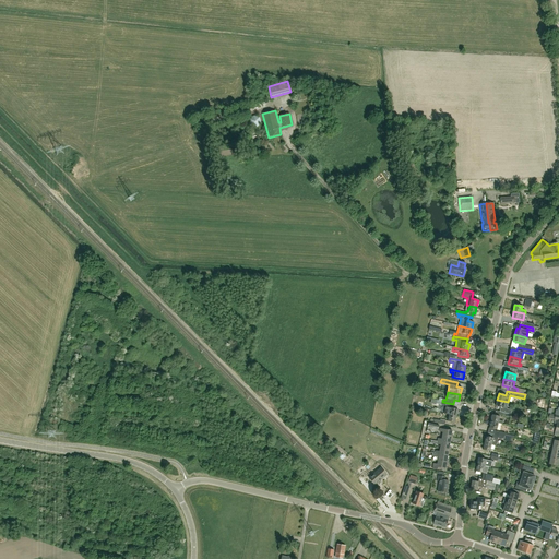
[(507,409),(508,402),(497,400),(496,406),(507,409)]
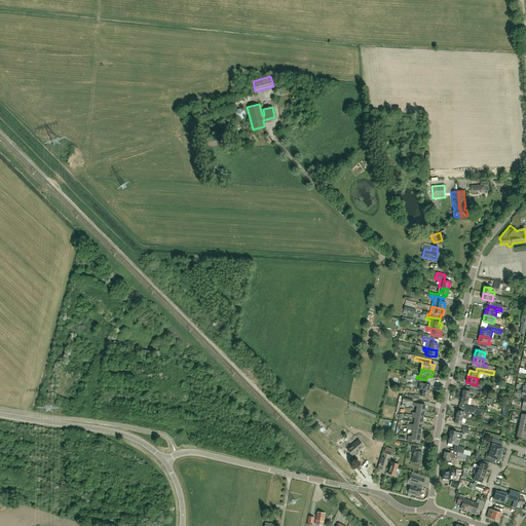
[(430,385),(426,384),(426,380),(416,378),(415,378),(411,377),(410,380),(420,382),(419,383),(418,389),(429,391),(430,385)]
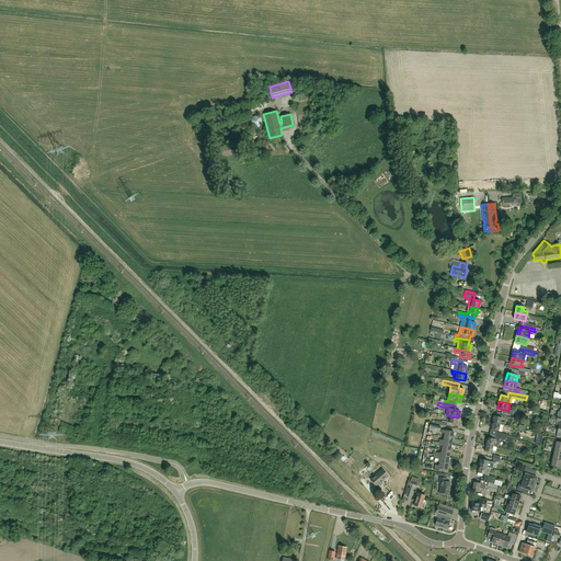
[(456,424),(458,418),(446,415),(446,416),(450,418),(449,423),(456,424)]
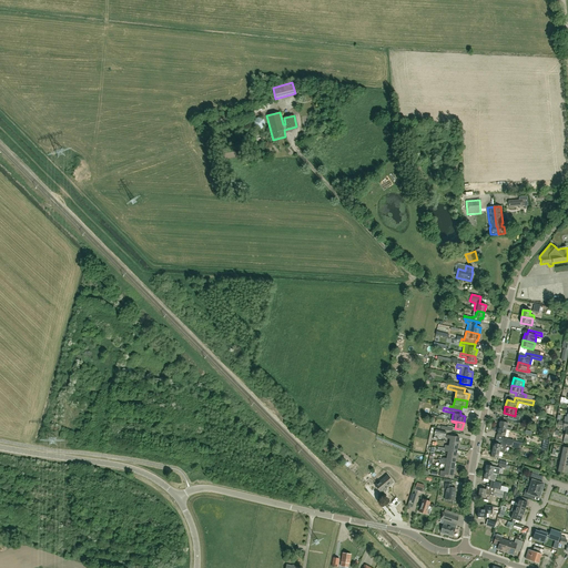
[(500,422),(499,422),(499,423),(498,423),(498,424),(498,425),(499,425),(499,428),(506,430),(506,429),(510,430),(511,428),(507,427),(507,423),(500,422)]
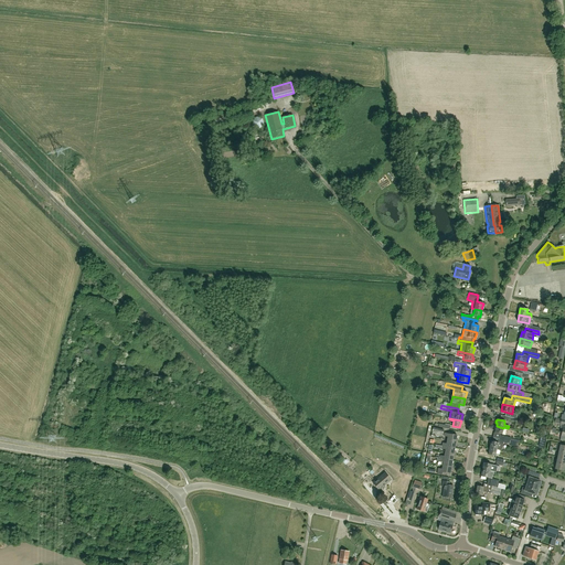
[(503,443),(509,444),(510,440),(499,438),(498,443),(491,441),(490,448),(501,450),(503,443)]
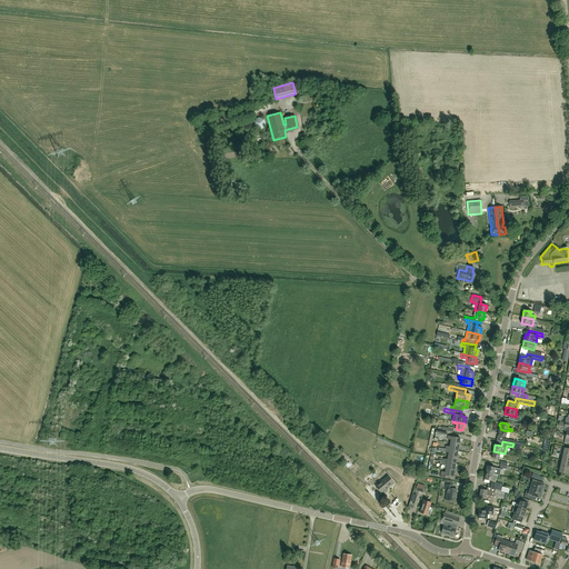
[(455,468),(456,465),(443,462),(442,465),(446,466),(446,469),(456,471),(457,468),(455,468)]
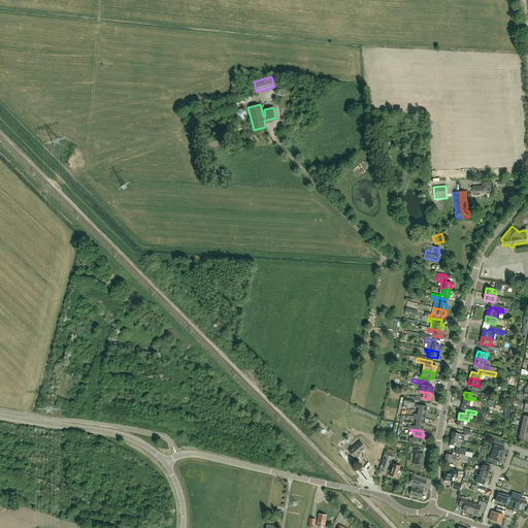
[(465,435),(460,434),(459,434),(452,433),(451,438),(461,441),(463,441),(464,439),(465,435)]
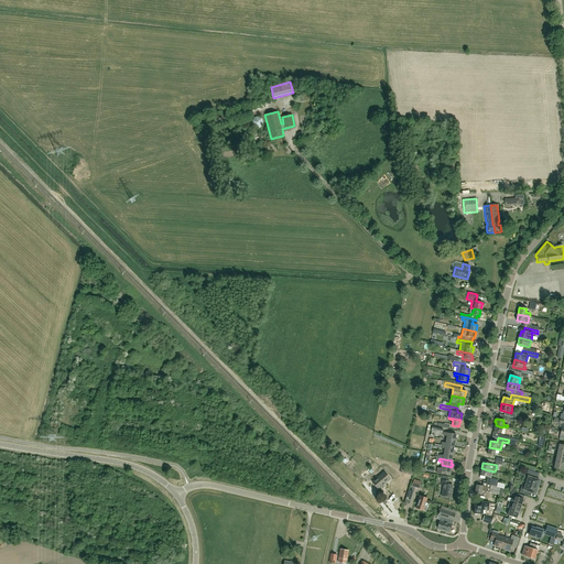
[(452,469),(452,467),(442,465),(441,468),(437,468),(436,474),(445,475),(446,473),(449,473),(449,469),(452,469)]
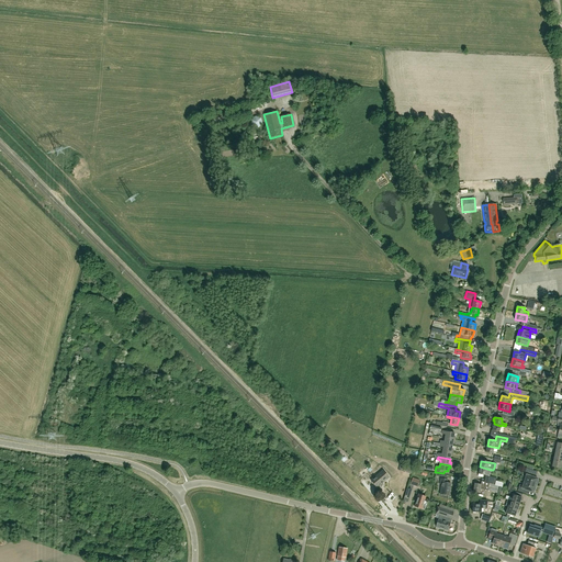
[(491,474),(491,470),(480,467),(479,474),(485,475),(484,482),(498,486),(502,487),(503,483),(495,481),(496,478),(490,476),(490,474),(491,474)]
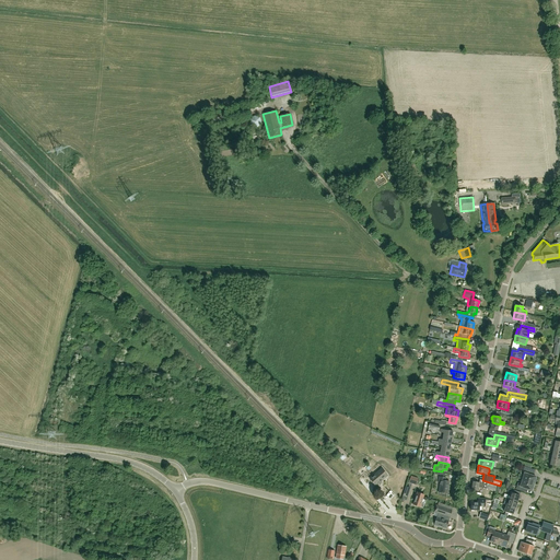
[(525,471),(522,480),(534,483),(534,482),(535,483),(536,478),(536,477),(529,475),(531,468),(524,466),(523,470),(525,471)]
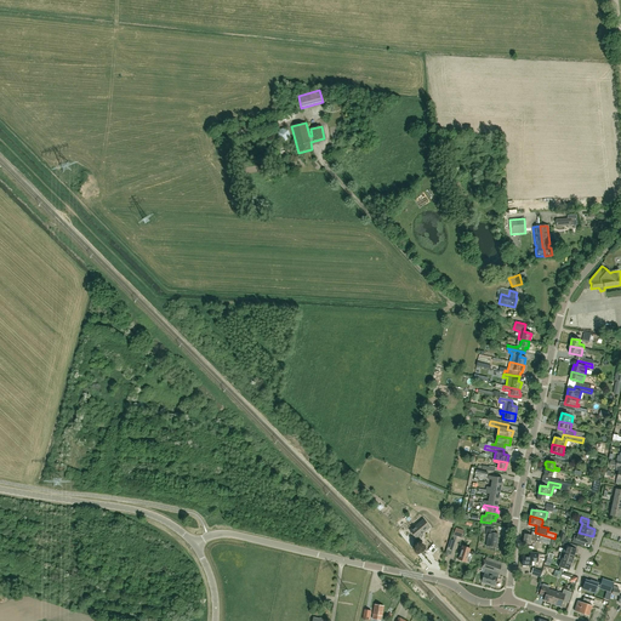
[(416,539),(429,528),(423,519),(410,531),(416,539)]
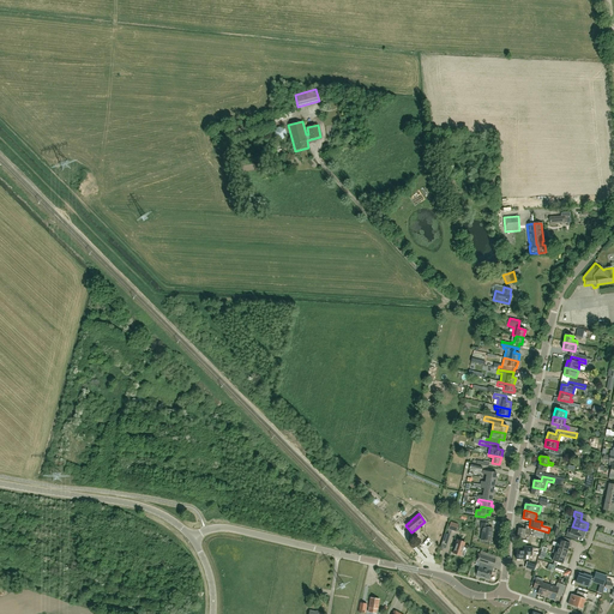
[(489,523),(481,523),(476,522),(475,527),(480,528),(480,529),(482,529),(481,540),(491,541),(493,528),(488,528),(489,523)]
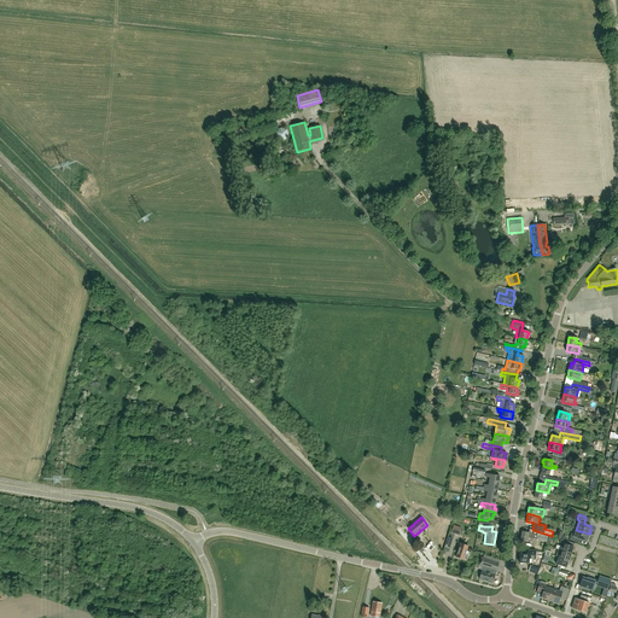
[(546,542),(548,535),(532,530),(529,529),(529,532),(523,531),(520,541),(526,542),(528,537),(536,540),(546,542)]
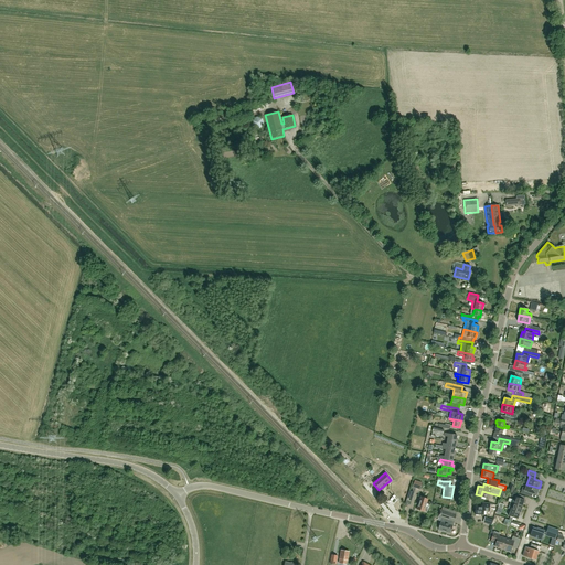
[(537,489),(539,488),(526,484),(525,488),(522,487),(520,493),(528,496),(529,492),(536,494),(536,493),(537,494),(539,489),(537,489)]
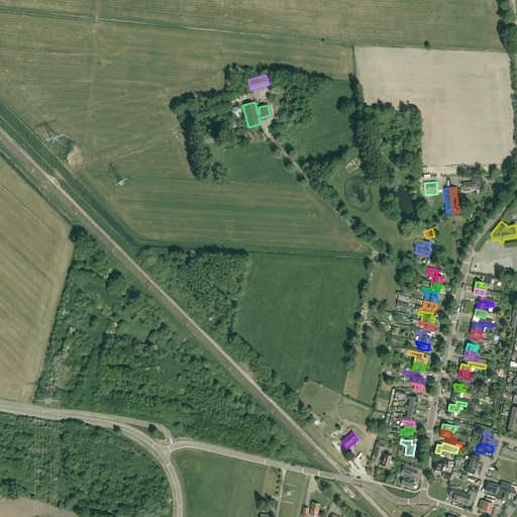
[(472,454),(470,460),(478,463),(480,457),(474,455),(475,452),(470,450),(469,453),(472,454)]
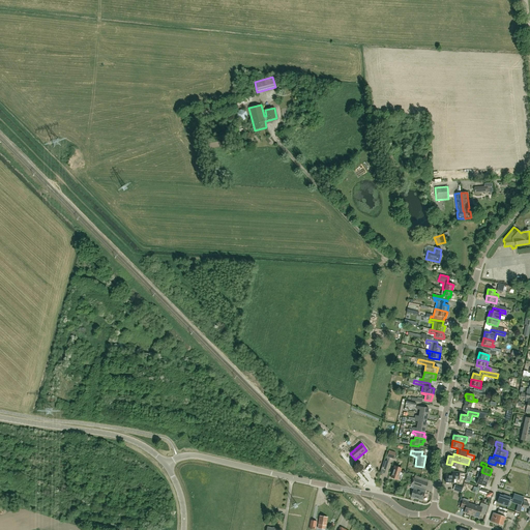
[(391,478),(398,480),(402,468),(394,466),(393,469),(391,473),(392,473),(391,478)]
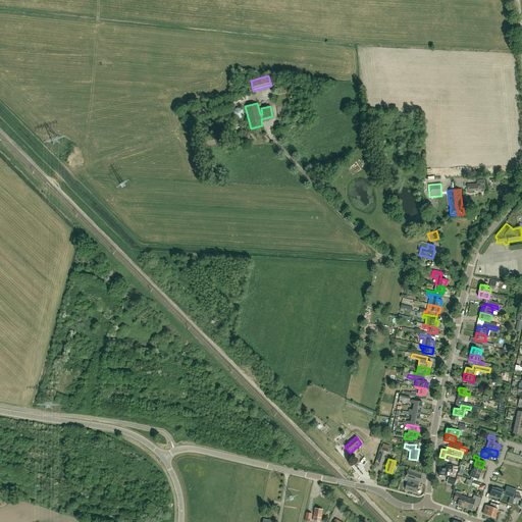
[(453,472),(453,465),(446,465),(446,468),(439,467),(438,475),(447,476),(447,472),(453,472)]
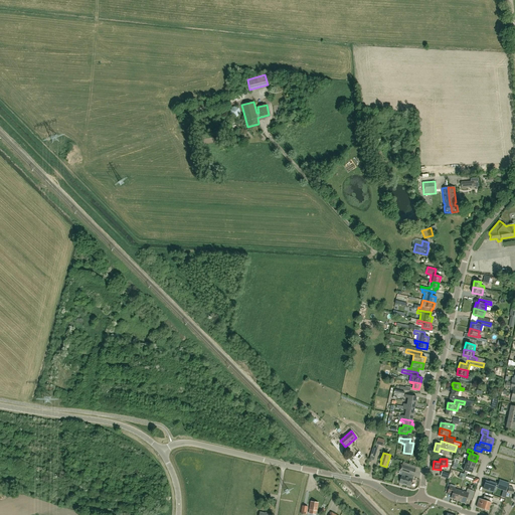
[(474,468),(476,462),(468,459),(466,465),(474,468)]
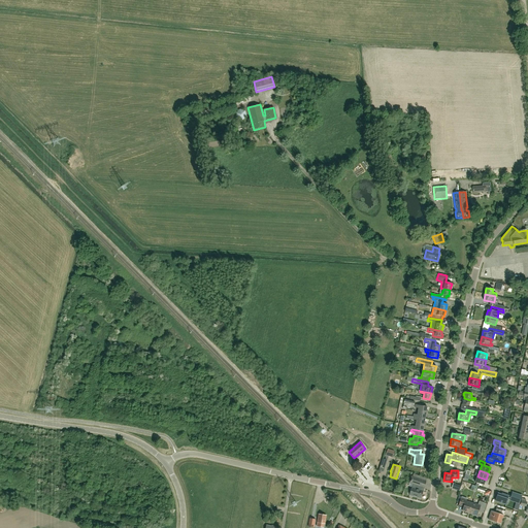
[(421,498),(426,481),(411,476),(409,483),(414,485),(413,488),(411,488),(409,495),(421,498)]
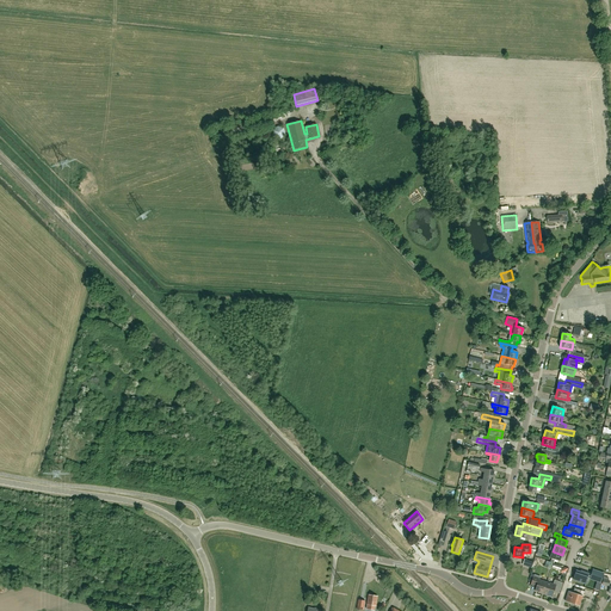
[(560,562),(562,555),(553,551),(550,559),(560,562)]
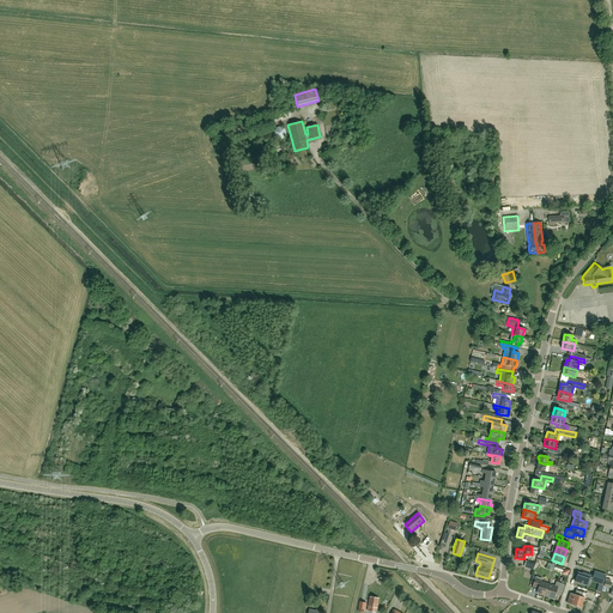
[(598,580),(602,581),(602,577),(608,578),(610,572),(599,570),(598,580)]
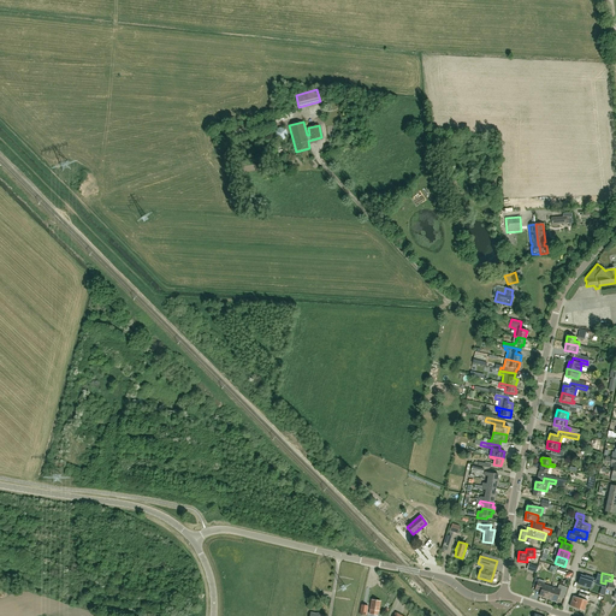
[(580,576),(578,585),(592,590),(594,581),(580,576)]
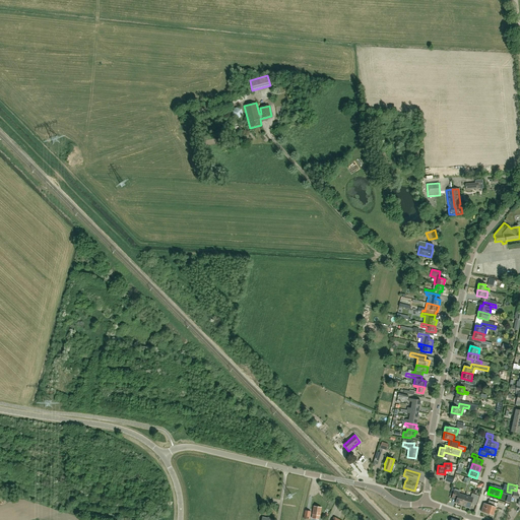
[(452,496),(452,498),(456,499),(455,503),(462,506),(465,496),(459,494),(460,491),(454,489),(452,496)]
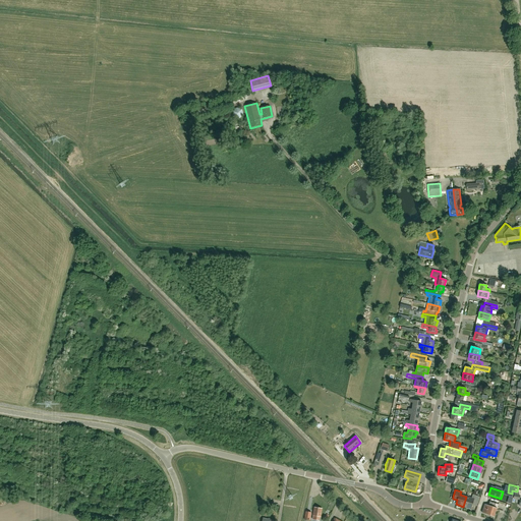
[(477,507),(480,497),(472,495),(471,499),(466,497),(463,507),(464,507),(465,508),(467,509),(468,508),(470,509),(472,505),(477,507)]
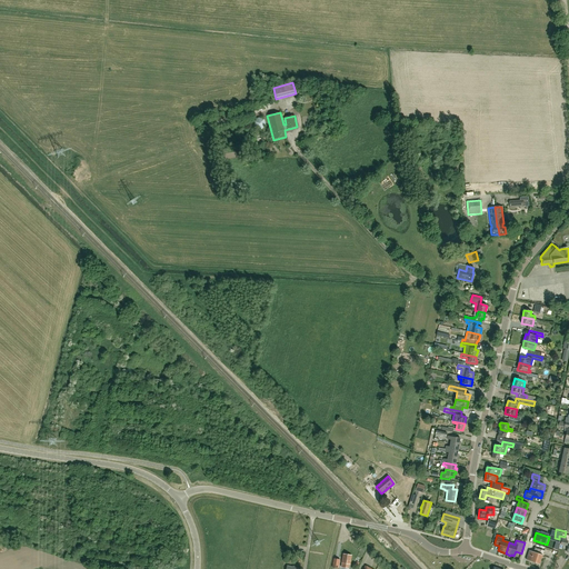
[(530,551),(527,560),(540,565),(542,556),(540,555),(541,550),(535,548),(533,552),(530,551)]
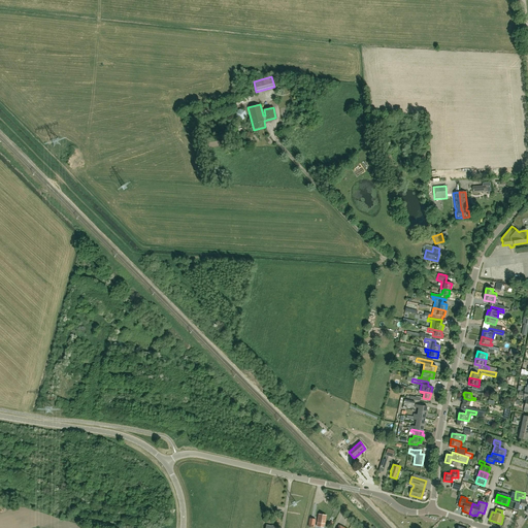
[(320,523),(325,524),(326,516),(319,515),(317,523),(318,523),(317,526),(320,527),(320,523)]
